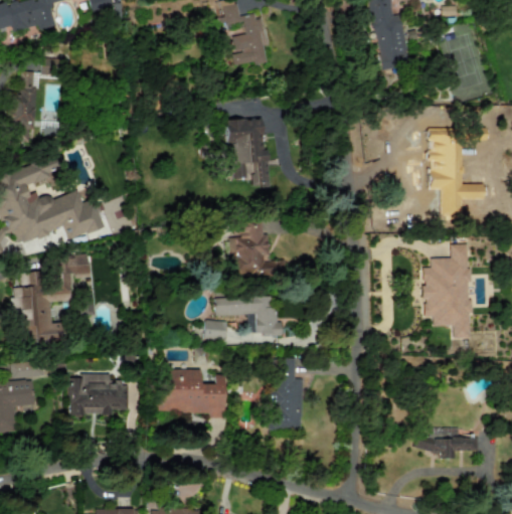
[(11,0),(0,3),(0,27),(11,24),(13,31),(37,24),(39,29),(55,25),(49,3),(59,0),(11,0)]
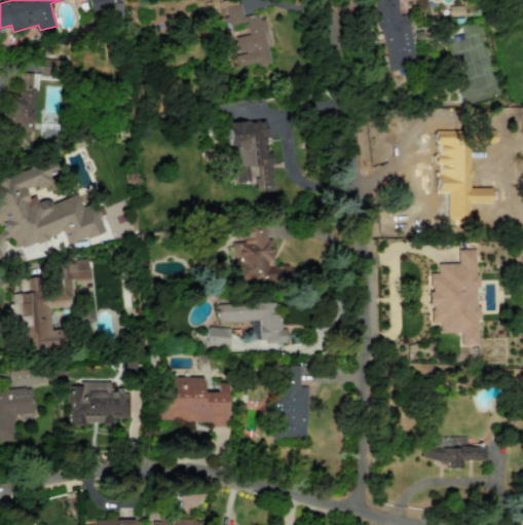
[(115,6),(113,0),(90,0),(95,12),(115,6)]
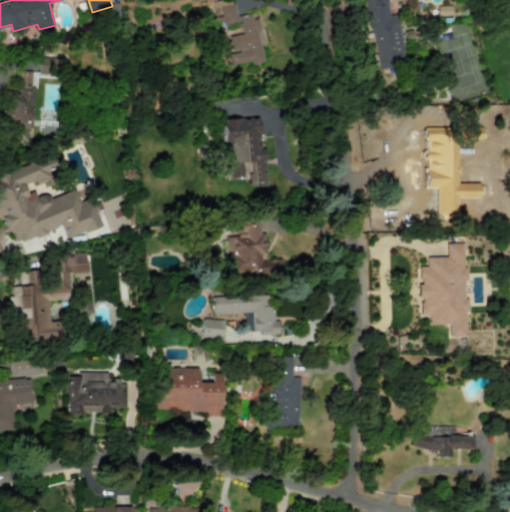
[(370,0),(376,66),(406,64),(402,13),(391,14),(390,0),(370,0)]
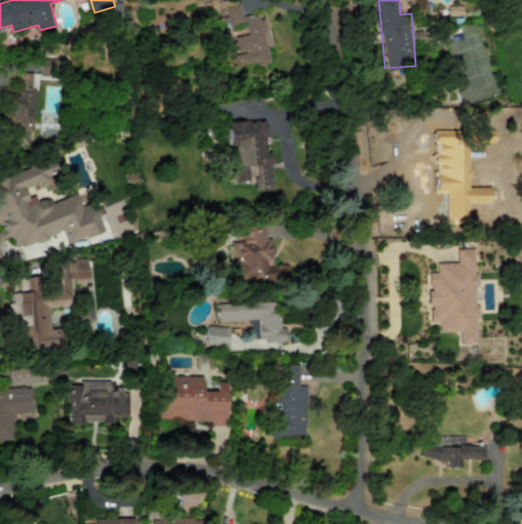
[(272,61),(266,31),(267,31),(264,12),(244,15),(242,3),(227,5),(230,25),(247,22),(249,34),(236,36),(238,52),(236,53),(238,67),(272,61)]
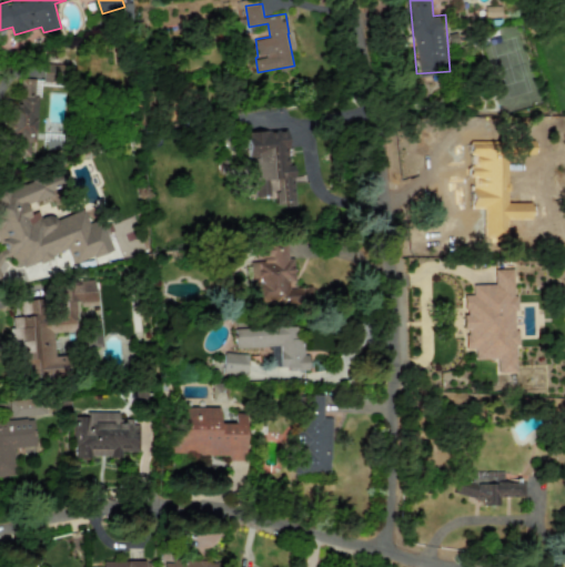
[(503,4),(487,6),(487,16),(503,16),(503,4)]
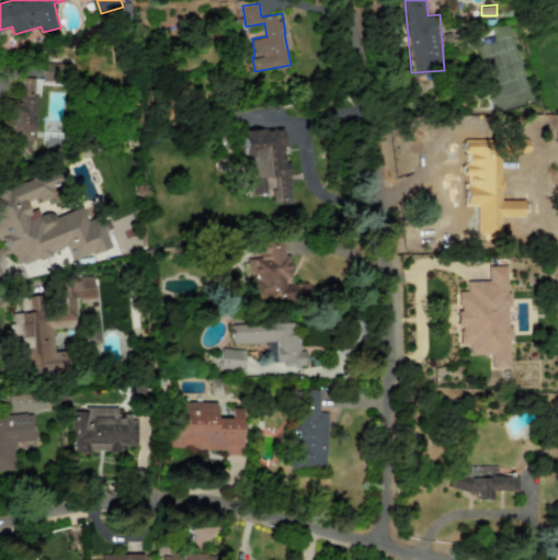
[(45,80),(66,81),(66,63),(46,61),(45,80)]
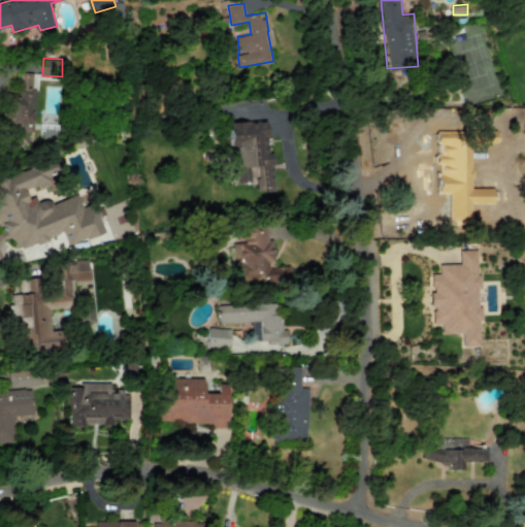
[(30,144),(30,132),(34,132),(36,72),(21,72),(20,94),(10,94),(8,143),(30,144)]
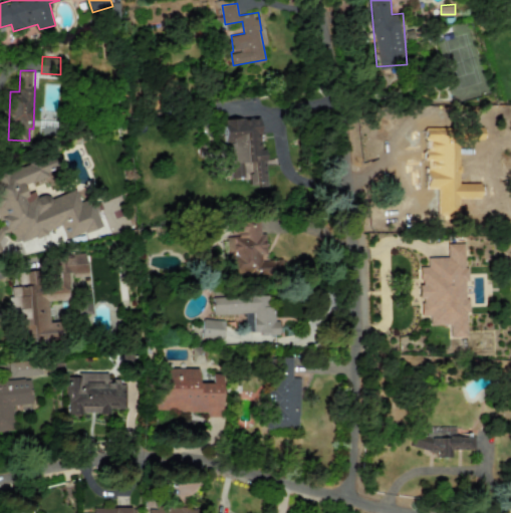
[(442,107),(429,106),(428,115),(441,116),(442,107)]
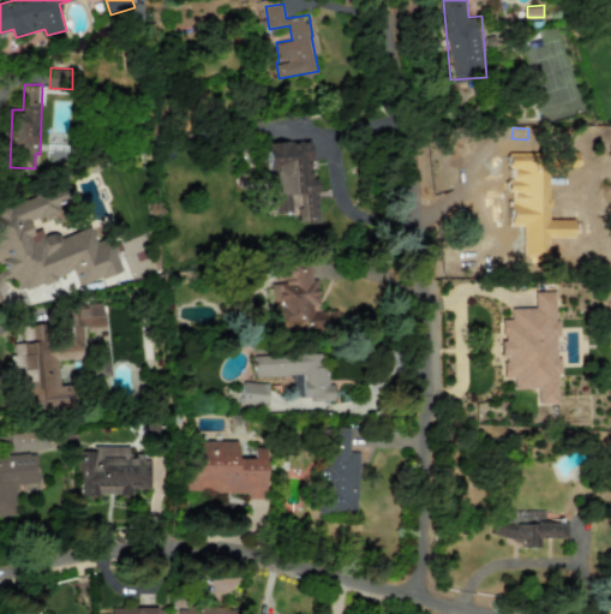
[(268,142),(269,168),(275,168),(277,212),(297,212),(298,222),(321,221),(318,176),(313,177),(311,139),(268,142)]
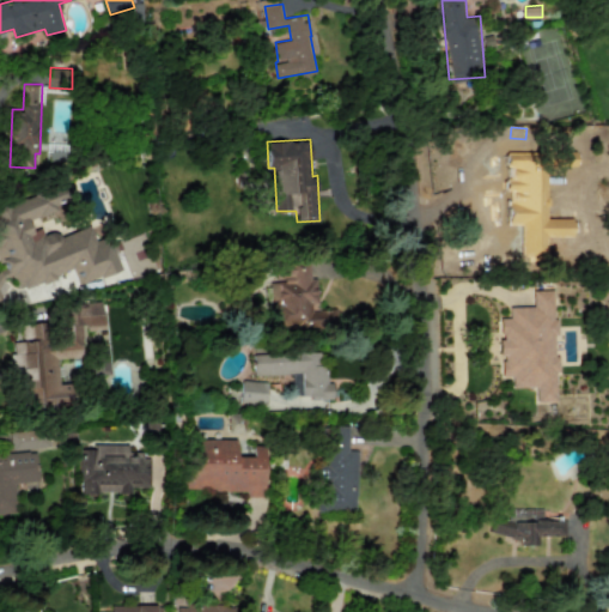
[(530,216),(529,170),(497,171),(498,216),(530,216)]
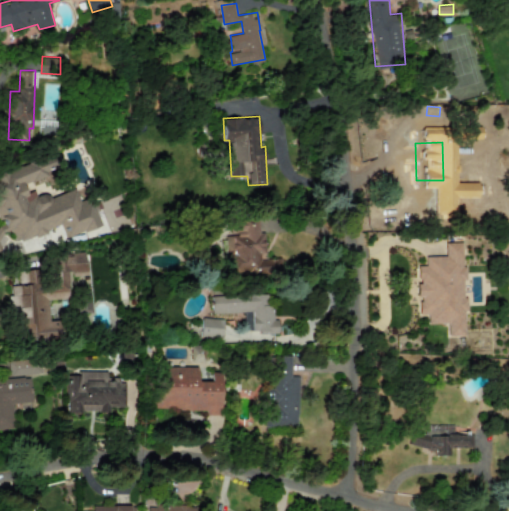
[(0,170),(0,218),(3,229),(0,230),(0,251),(3,251),(0,240),(0,235),(13,231),(16,241),(62,226),(66,236),(102,225),(97,209),(103,207),(100,197),(81,203),(77,188),(50,197),(49,192),(38,195),(36,190),(28,192),(24,182),(64,169),(58,152),(0,170)]
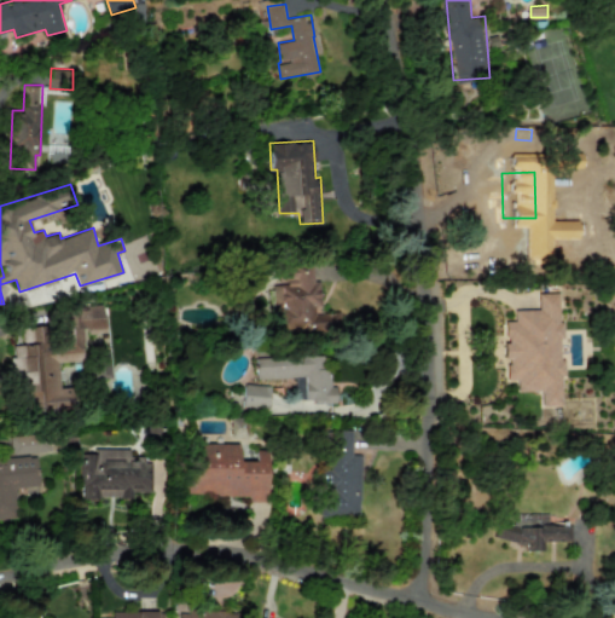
[(342,328),(341,311),(321,312),(320,279),(315,279),(314,261),(288,263),(288,284),(276,284),(278,330),(342,328)]
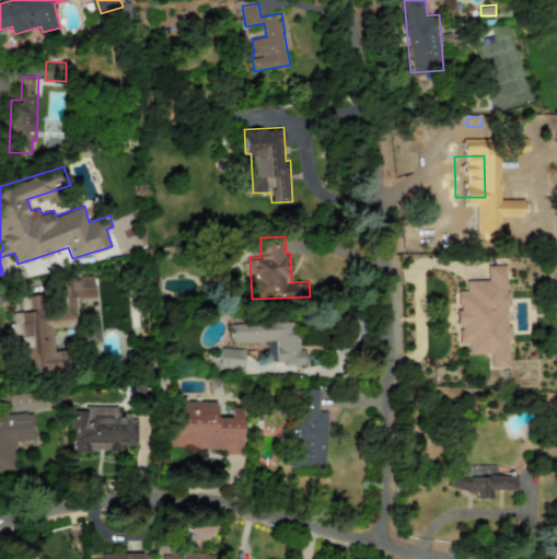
[(511,367),(509,265),(489,265),(490,279),(467,279),(467,290),(459,290),(460,324),(461,324),(462,344),(470,344),(470,353),(491,352),(491,367),(511,367)]
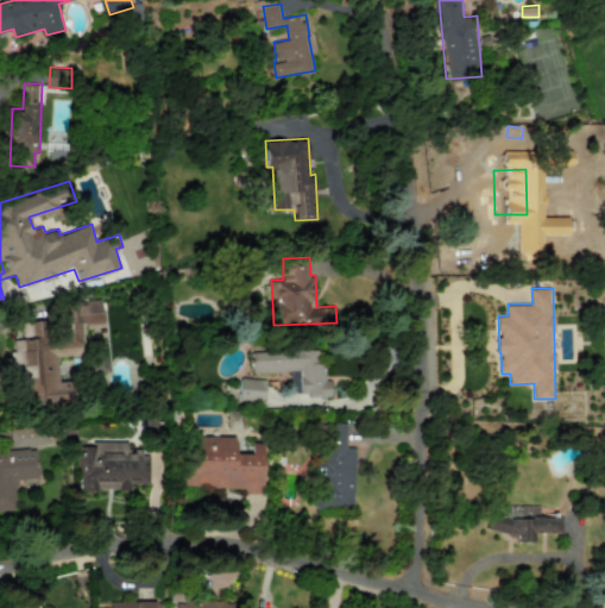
[(60,302),(62,324),(51,328),(49,330),(48,319),(24,321),(26,338),(16,338),(16,350),(12,351),(13,365),(20,380),(29,380),(30,397),(33,403),(45,402),(48,401),(71,399),(70,380),(61,381),(58,356),(77,353),(83,351),(81,324),(105,321),(102,299),(60,302)]
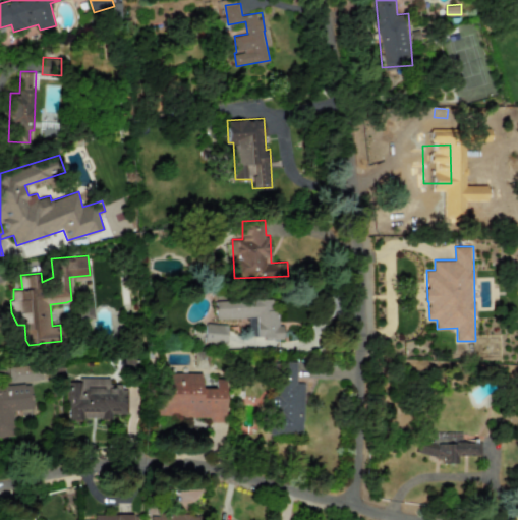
[(217,300),(217,319),(257,318),(259,337),(285,337),(284,324),(279,324),(279,298),(217,300)]
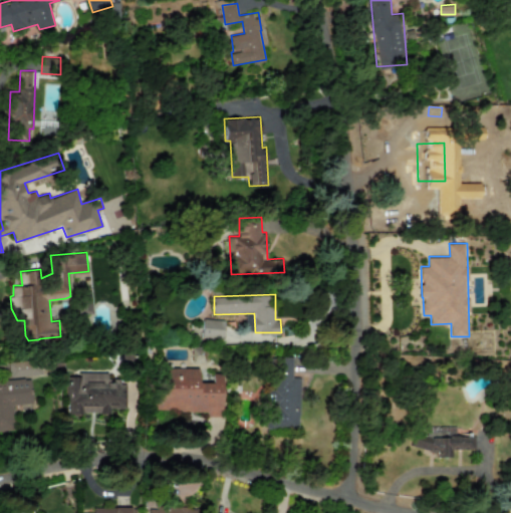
[(225,337),(225,319),(204,318),(204,337),(225,337)]
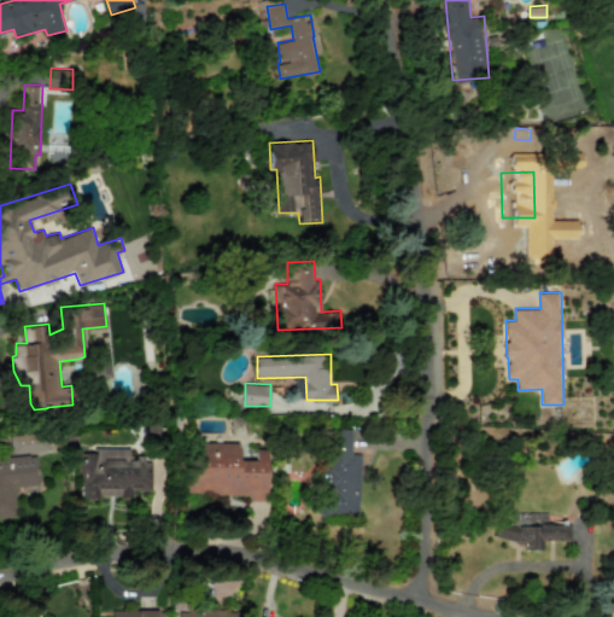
[(362,516),(362,454),(354,454),(354,429),(333,429),(333,469),(325,469),(323,514),(362,516)]
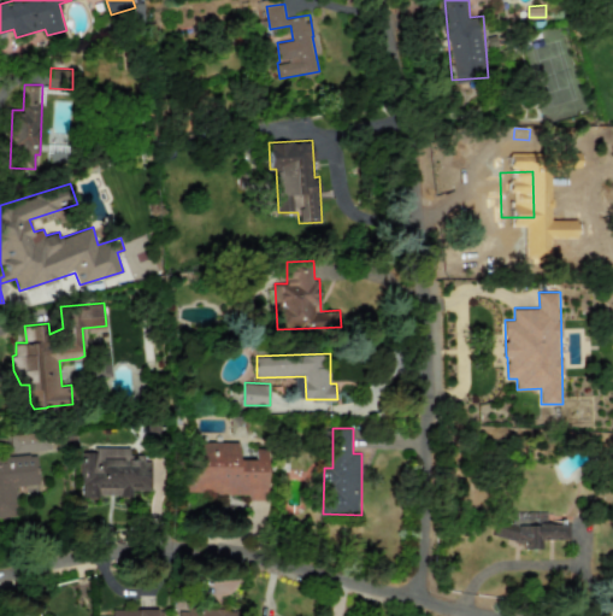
[(12,435),(13,453),(54,447),(52,429),(12,435)]
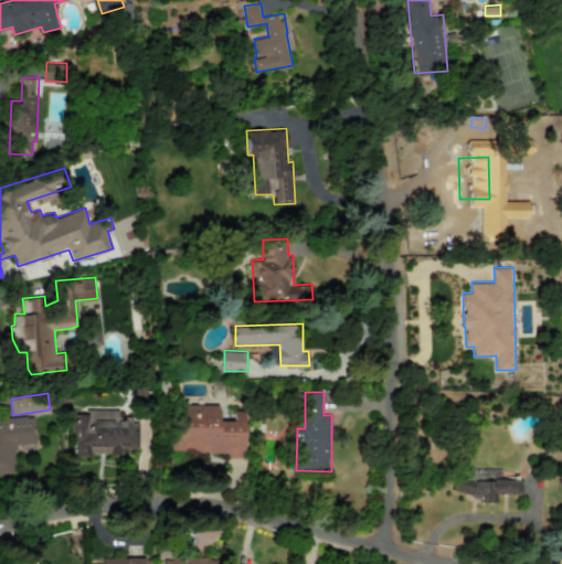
[(220,404),(173,404),(173,450),(230,451),(230,457),(245,457),(246,411),(235,410),(235,421),(220,419),(220,404)]
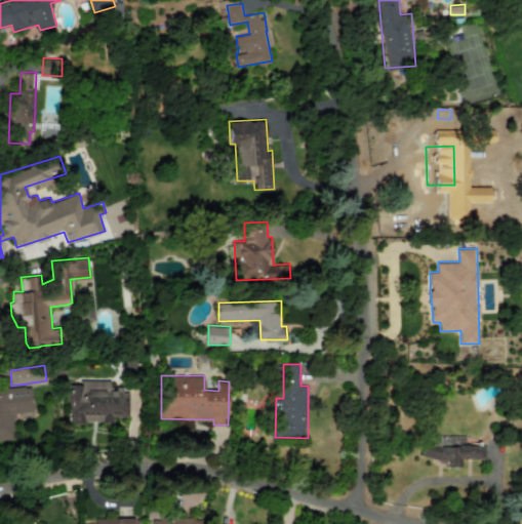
[(71,384),(70,421),(114,422),(114,416),(130,416),(130,389),(111,388),(111,379),(82,379),(81,384),(71,384)]
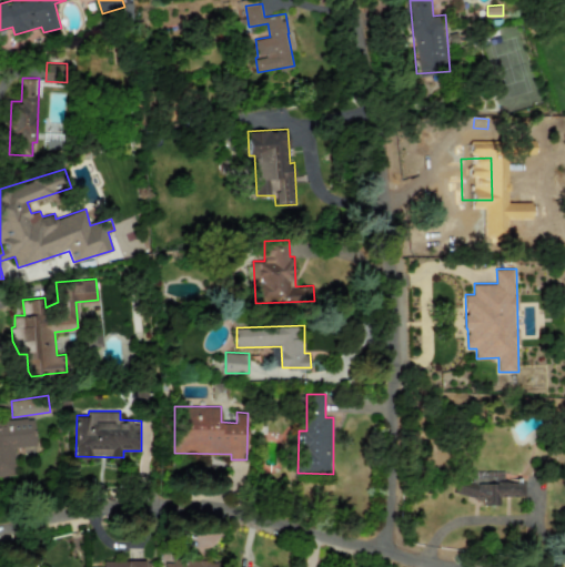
[(37,445),(36,417),(0,418),(0,475),(18,475),(16,446),(37,445)]
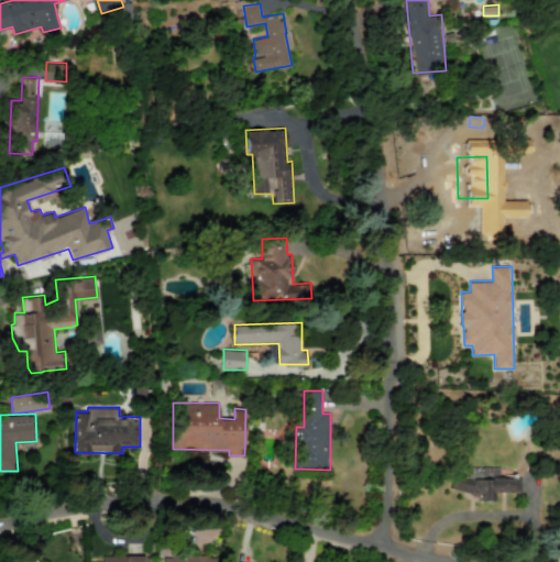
[(523,492),(523,477),(500,477),(500,466),(470,466),(470,475),(453,475),(453,491),(478,491),(478,500),(496,500),(496,492),(523,492)]
